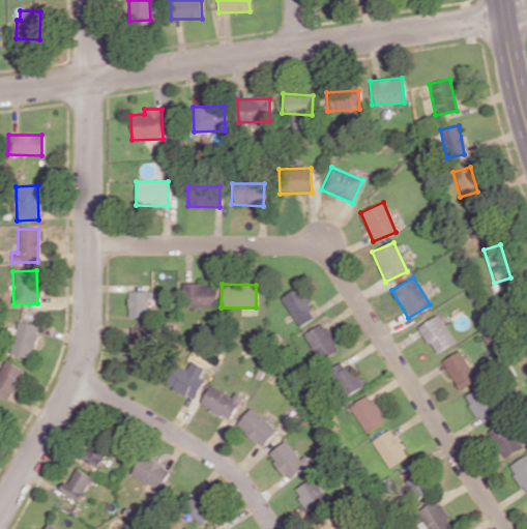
[(181,285),(181,309),(215,307),(215,285),(181,285)]
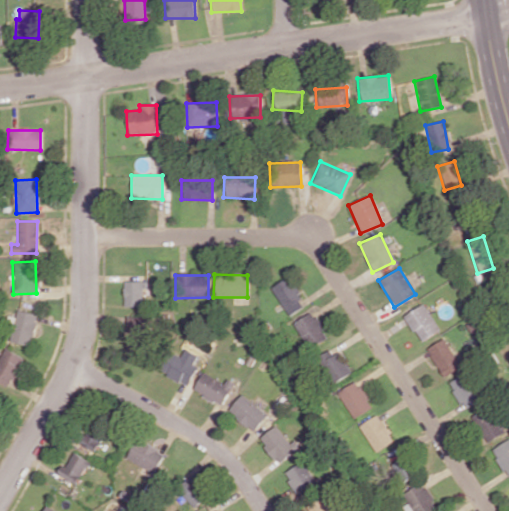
[(286,316),(303,306),(287,278),(270,288),(286,316)]
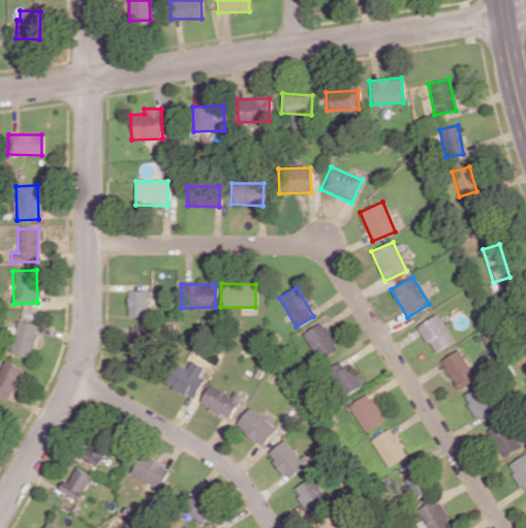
[(145,317),(146,291),(127,290),(126,317),(145,317)]
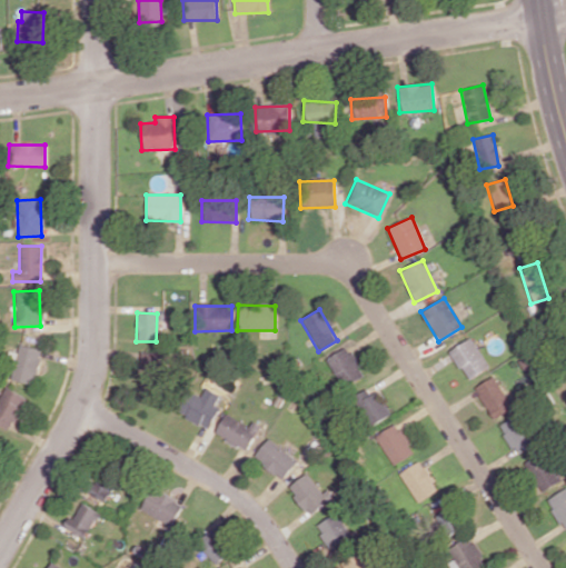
[(467,380),(488,368),(470,338),(448,351),(467,380)]
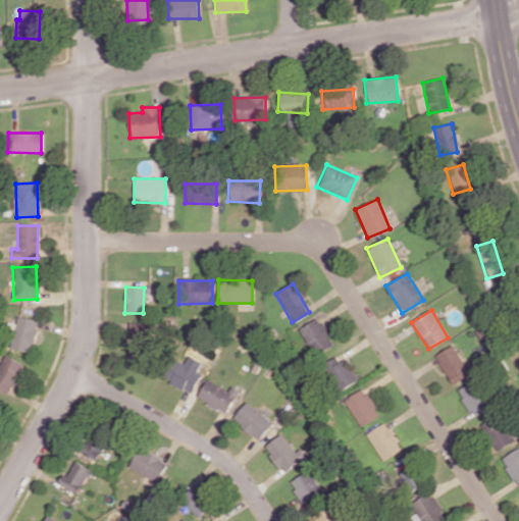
[(9,349),(30,354),(38,321),(17,316),(9,349)]
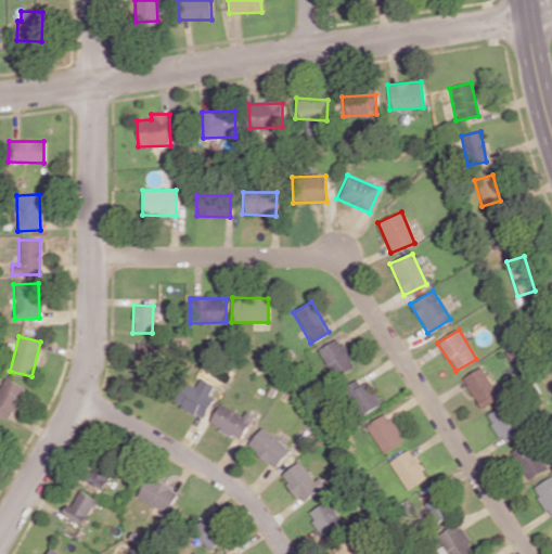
[(352,368),(336,339),(317,350),(332,378),(352,368)]
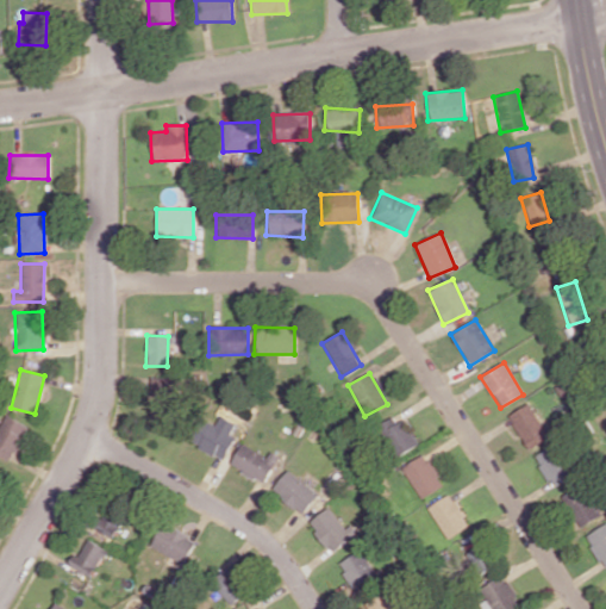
[(174,379),(149,378),(148,420),(173,421),(174,379)]
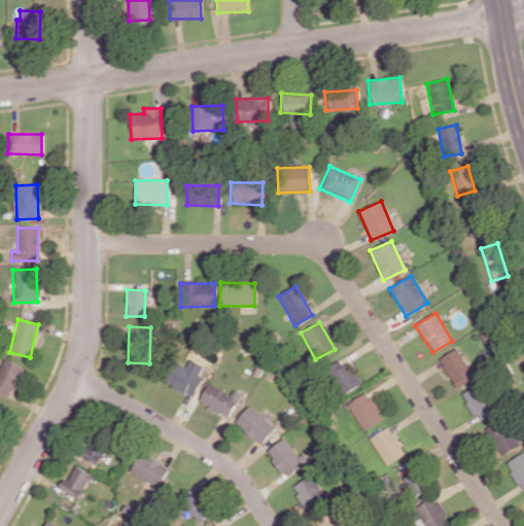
[(455,388),(474,377),(455,348),(438,359),(455,388)]
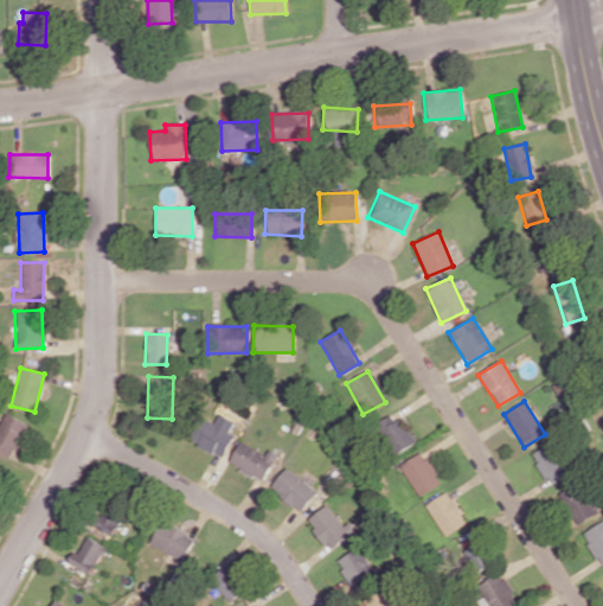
[(392,455),(412,444),(393,413),(373,425),(392,455)]
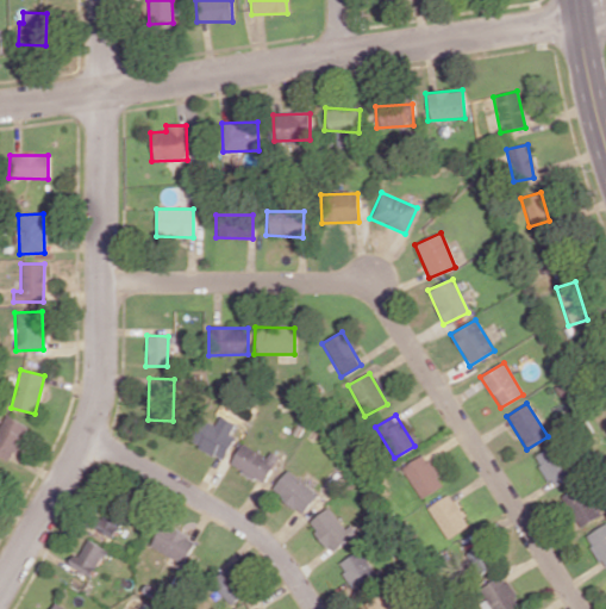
[(0,457),(10,461),(26,427),(5,416),(0,427),(0,457)]
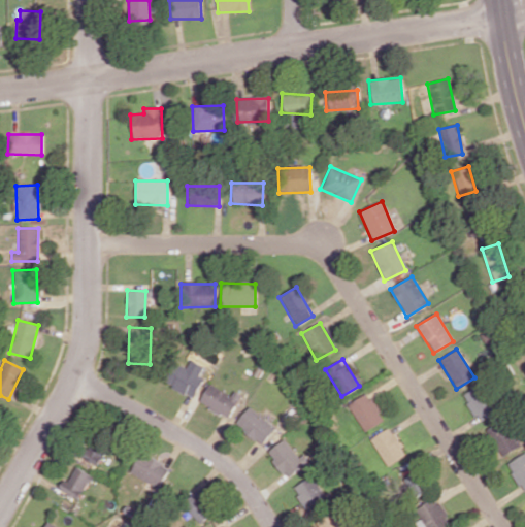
[(202,379),(198,376),(202,366),(189,360),(185,368),(174,363),(163,384),(192,398),(202,379)]
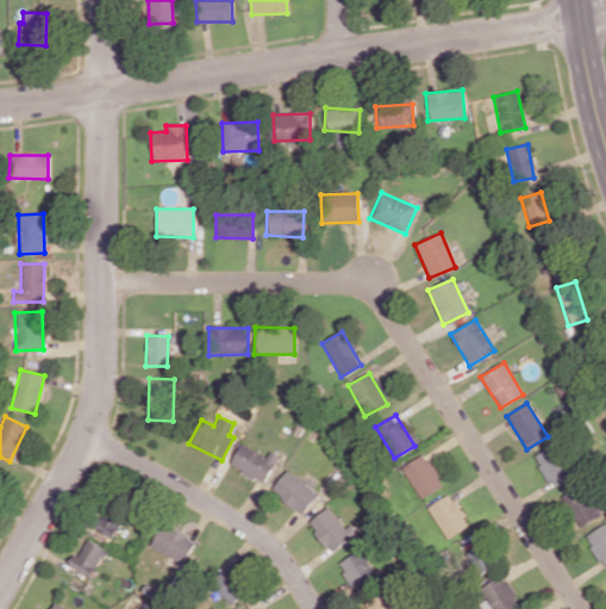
[(229,467),(264,483),(275,459),(239,443),(229,467)]
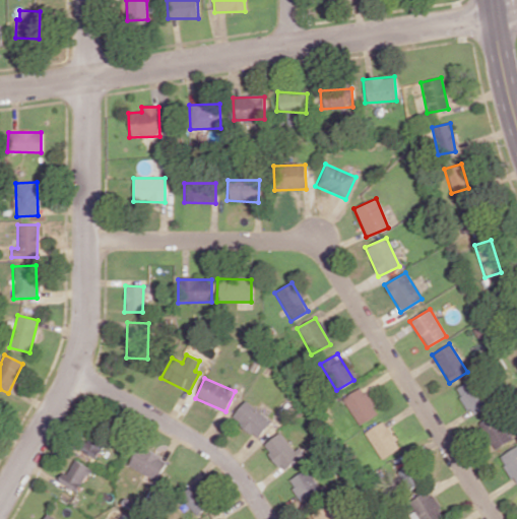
[(488,404),(470,379),(453,391),(471,415),(488,404)]
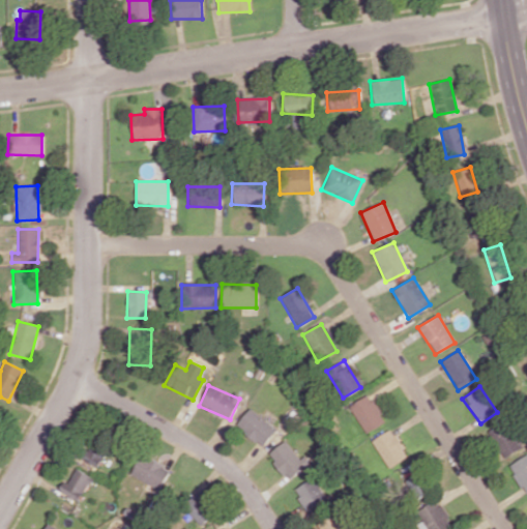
[(349,405),(362,434),(382,423),(369,395),(349,405)]
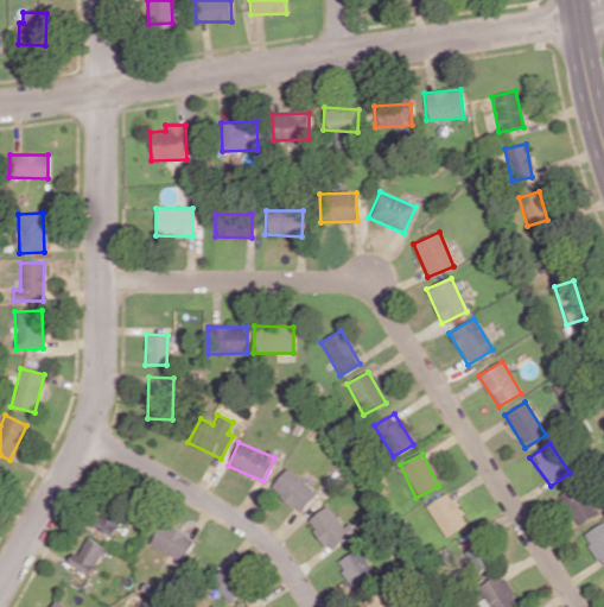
[(269,488),(299,513),(315,493),(285,469),(269,488)]
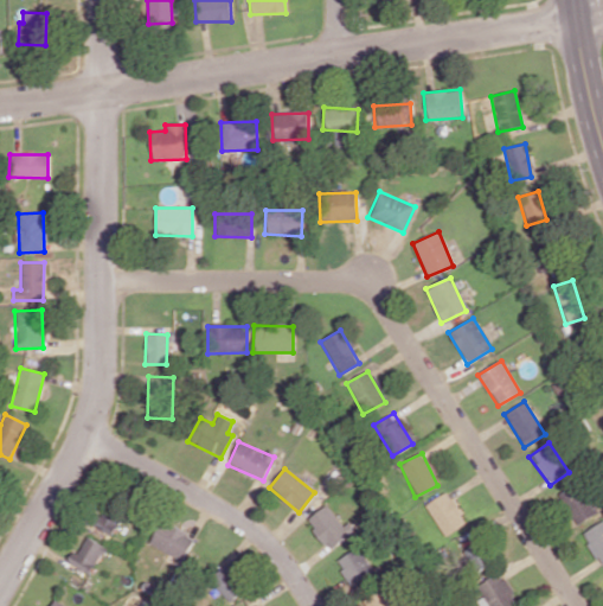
[(596,514),(577,482),(557,495),(575,525),(596,514)]
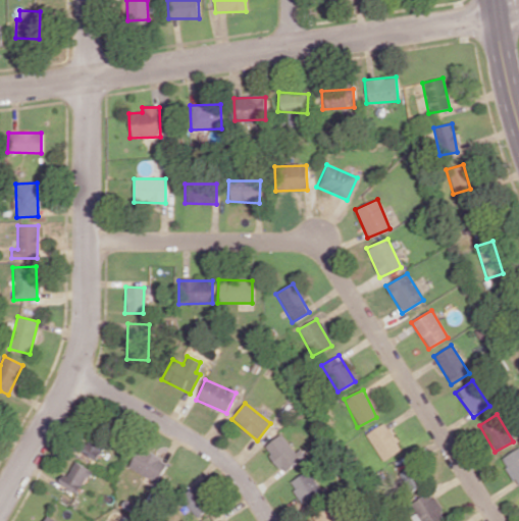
[(379,461),(399,451),(384,423),(365,432),(379,461)]
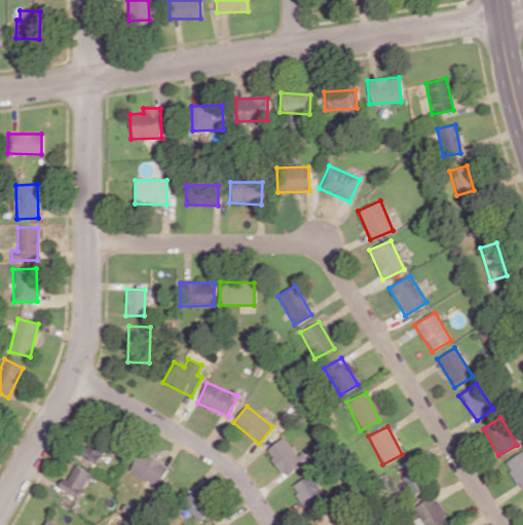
[(78,456),(97,464),(107,441),(89,432),(78,456)]
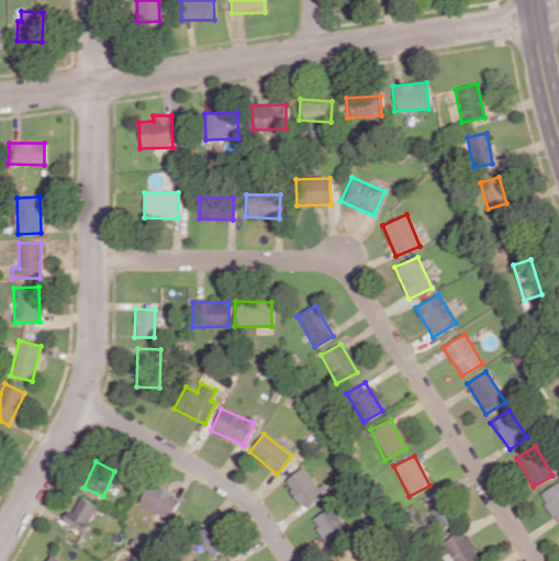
[(283,482),(304,509),(323,495),(302,467),(283,482)]
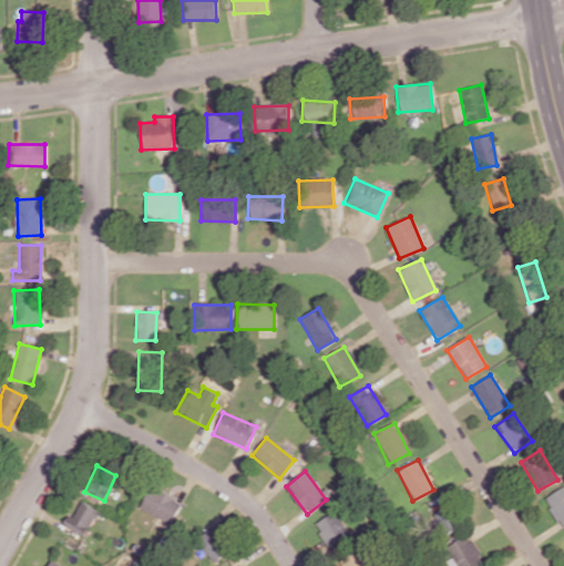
[(170,525),(181,503),(151,486),(139,508),(170,525)]
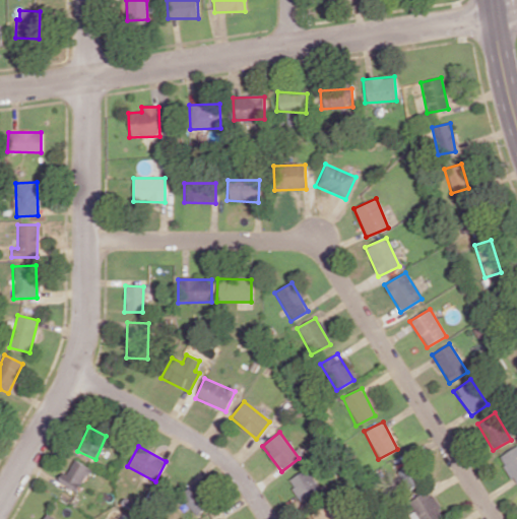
[(497,458),(514,484),(516,482),(516,447),(516,446),(497,458)]
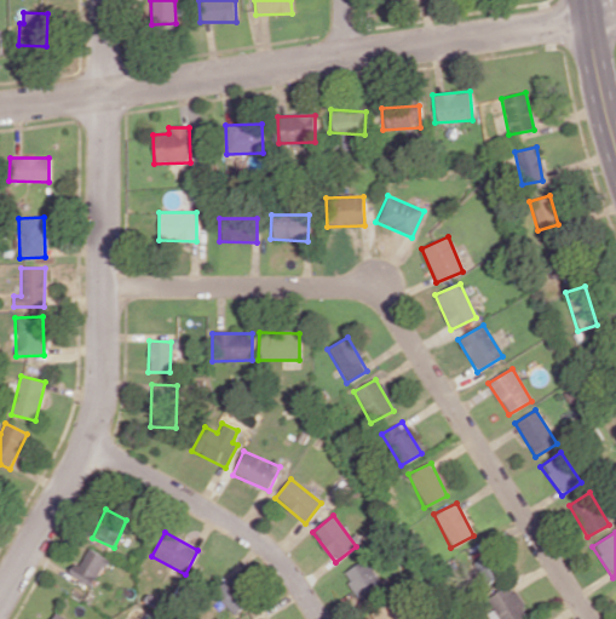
[(92,588),(107,559),(86,548),(70,575),(92,588)]
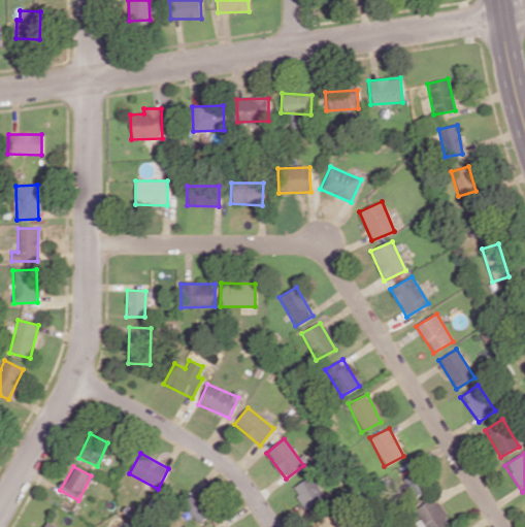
[(415,497),(424,487),(411,472),(400,483),(415,497)]
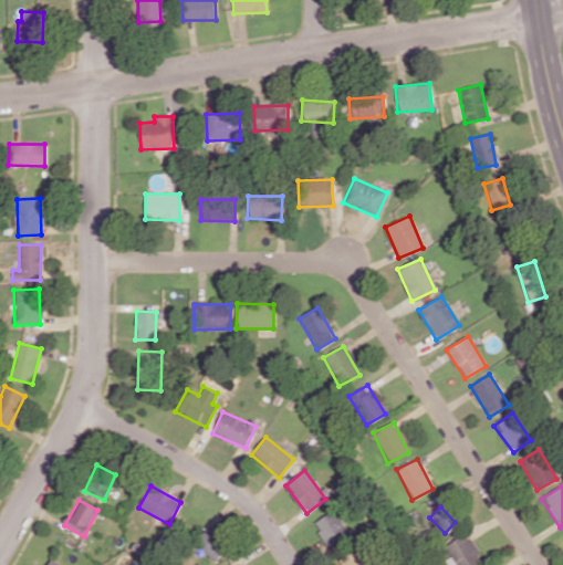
[(312,524),(329,550),(350,535),(333,510),(312,524)]
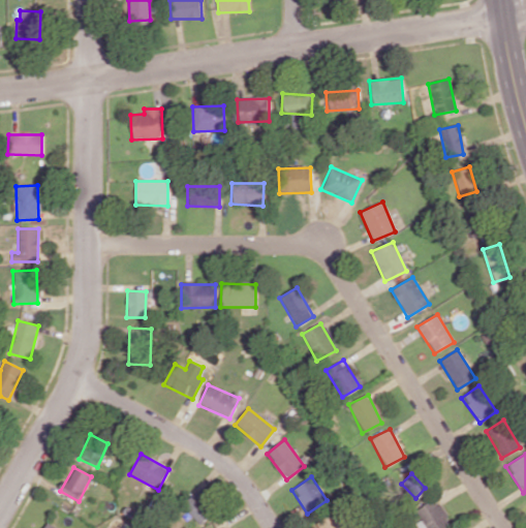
[(215,509),(196,491),(181,506),(200,525),(215,509)]
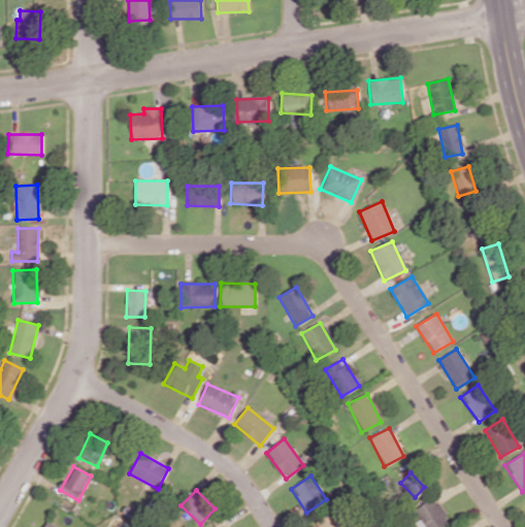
[(448,526),(435,498),(414,507),(419,520),(413,523),(415,526),(448,526)]
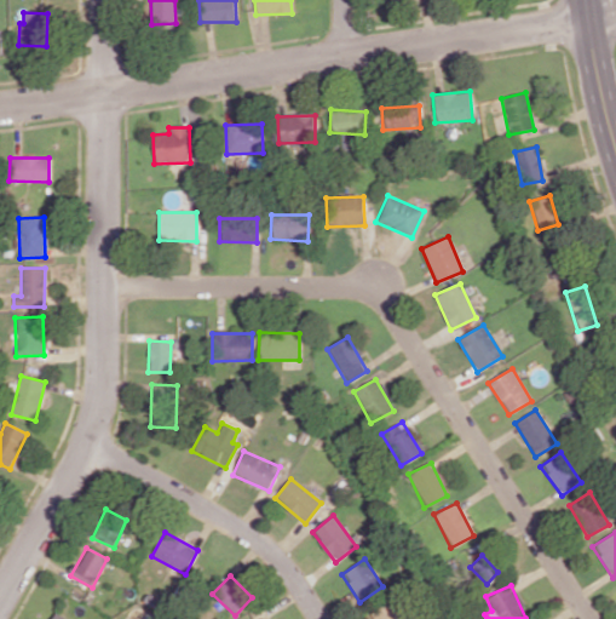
[(403,618),(396,602),(370,614),(373,618),(403,618)]
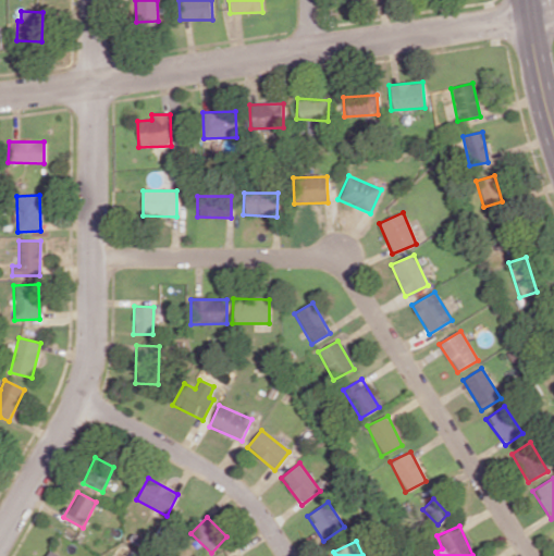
All buildings are outlined.
